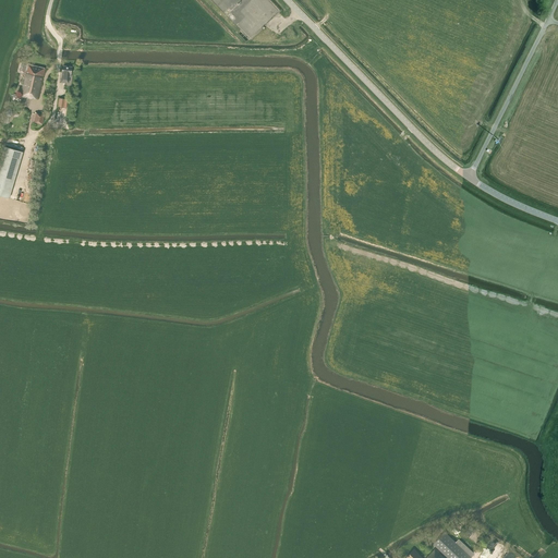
[(38,99),(45,69),(27,64),(25,71),(26,71),(20,97),(33,99),(33,98),(38,99)]
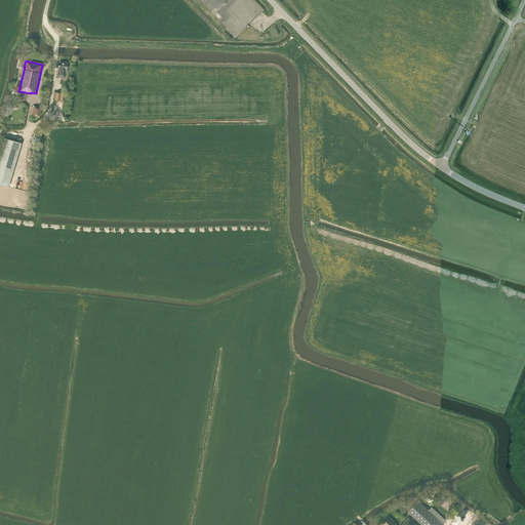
[(58,69),(57,77),(65,78),(66,73),(67,73),(68,63),(59,62),(58,69)]
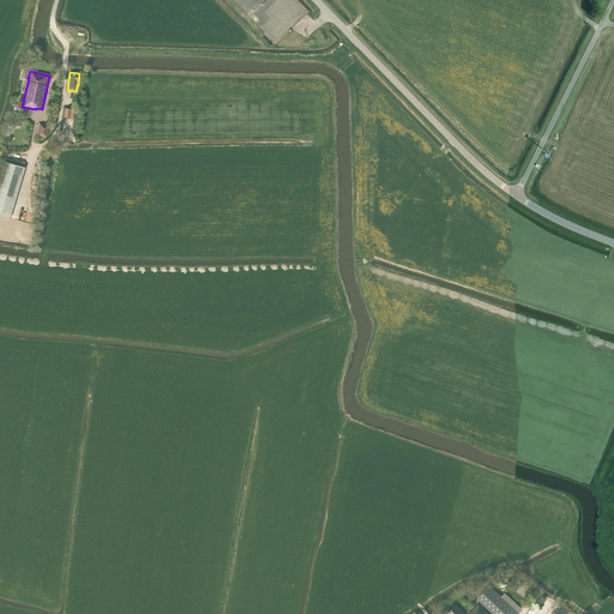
[(47,137),(49,126),(40,124),(37,136),(47,137)]
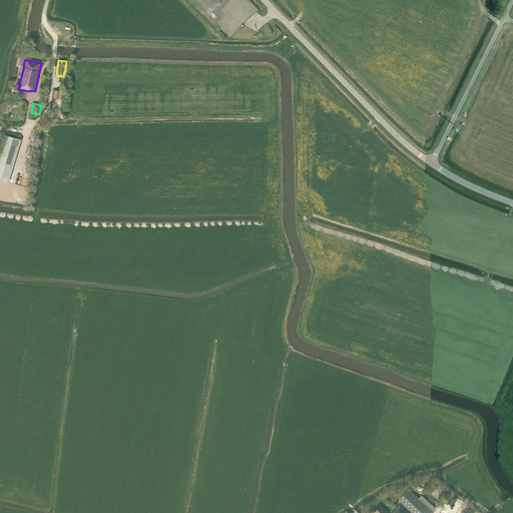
[(4,135),(0,148),(0,179),(9,182),(21,140),(4,135)]
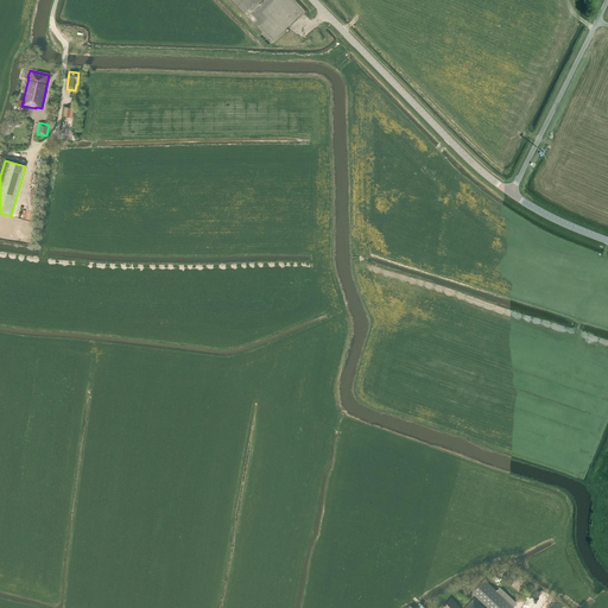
[(487,607),(513,607),(518,603),(500,588),(496,590),(485,580),(472,593),(485,605),(487,607)]
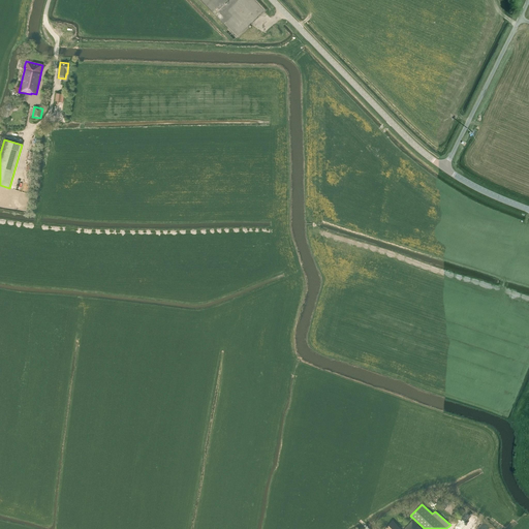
[(422,528),(415,523),(412,520),(404,528),(400,528),(396,525),(397,525),(393,521),(384,528),(422,528)]
